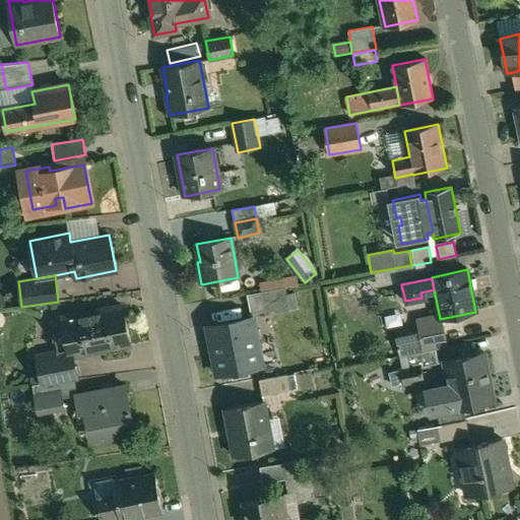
[(284,287),(251,294),(255,317),(289,311),(297,309),(294,294),(286,295),(284,287)]
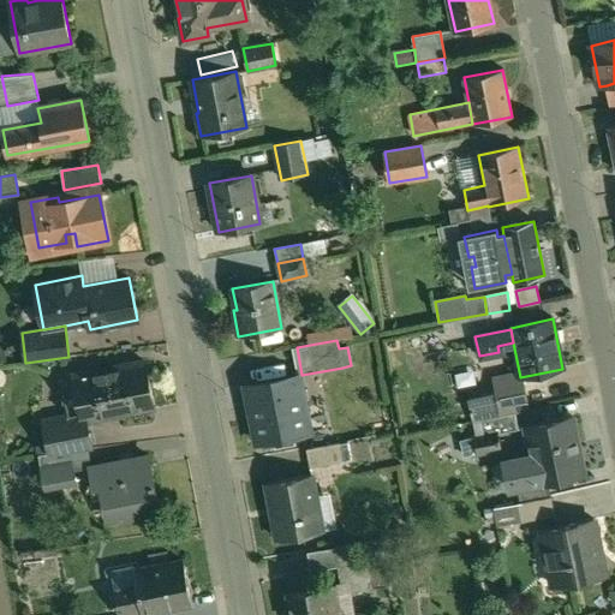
[(145,363),(95,372),(95,371),(73,375),(81,413),(83,422),(103,417),(103,416),(154,406),(145,363)]
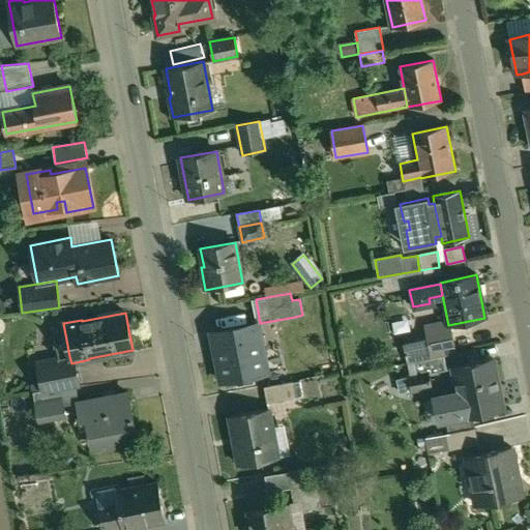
[(256,323),(213,331),(223,382),(260,375),(257,355),(262,354),(256,323)]
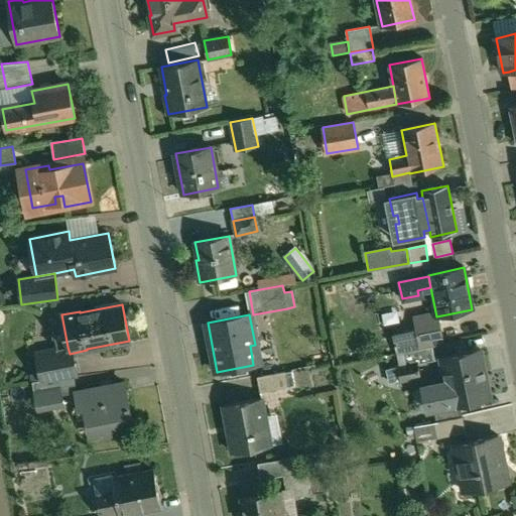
[(439,326),(416,331),(418,343),(396,347),(398,355),(432,348),(443,346),(439,326)]
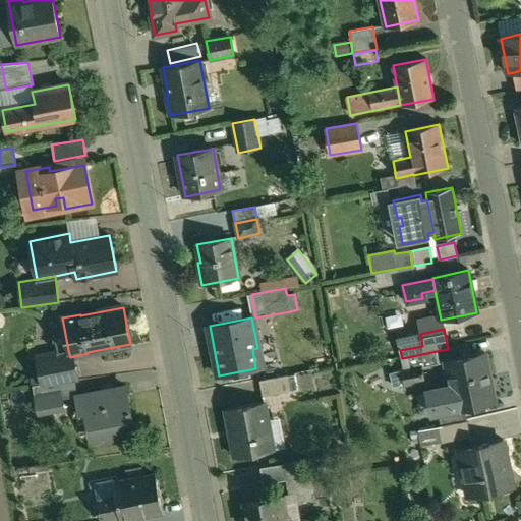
[(68,350),(37,356),(40,375),(72,369),(70,357),(68,350)]
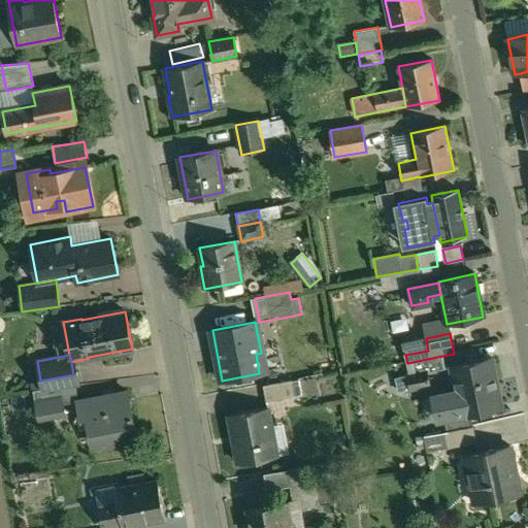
[(442,356),(413,362),(415,374),(427,372),(427,373),(446,369),(442,356)]
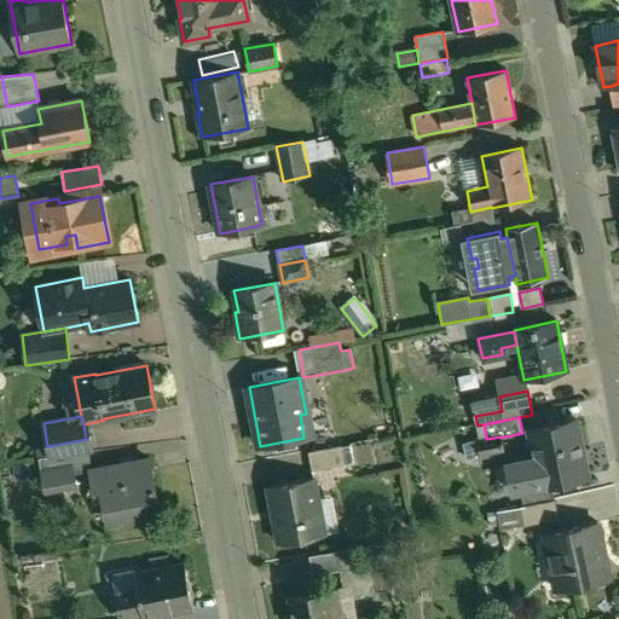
[(576,421),(528,431),(534,460),(507,466),(512,493),(520,491),(551,485),(588,478),(576,421)]
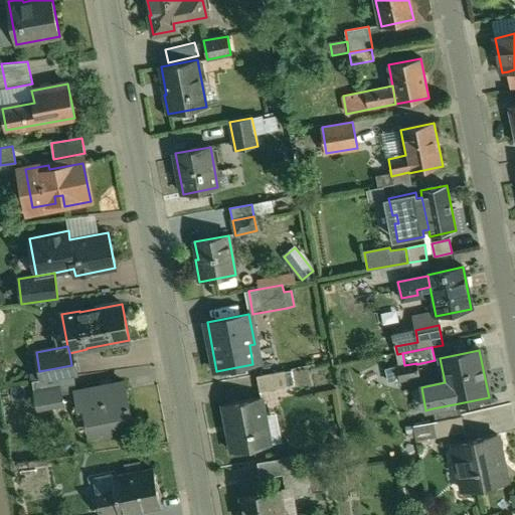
[(404,365),(396,367),(399,380),(419,376),(416,364),(416,363),(404,365)]
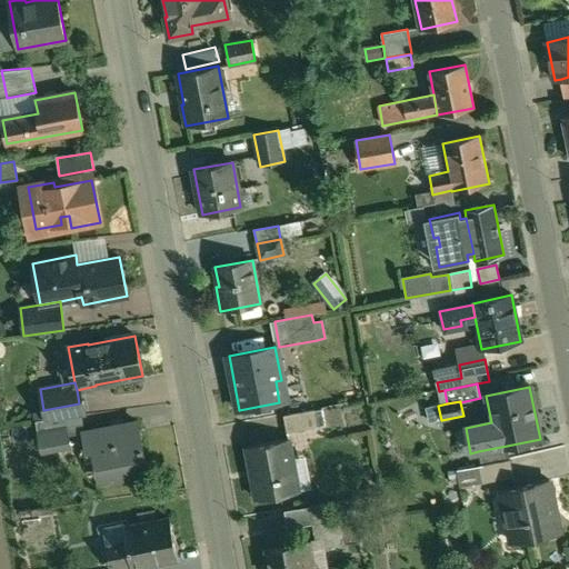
[(79,403),(43,410),(46,420),(65,418),(81,416),(79,403)]
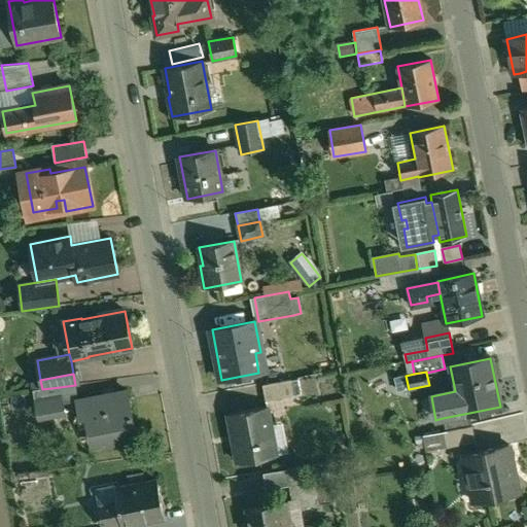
[(290,380),(262,385),(266,401),(293,395),(290,380)]
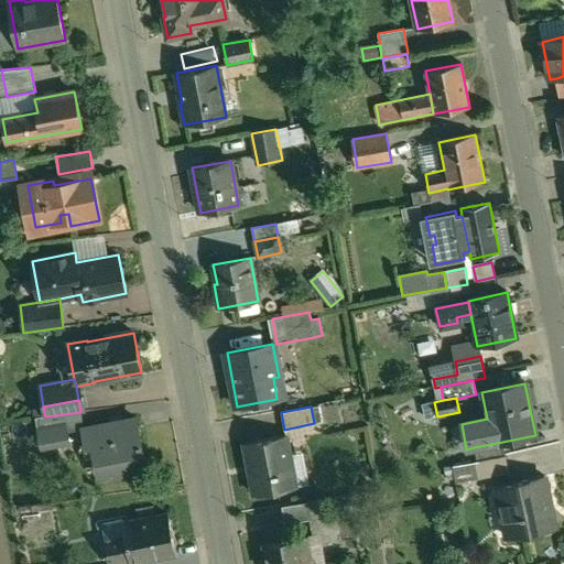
[(45,416),(35,418),(41,448),(69,443),(64,414),(45,416)]
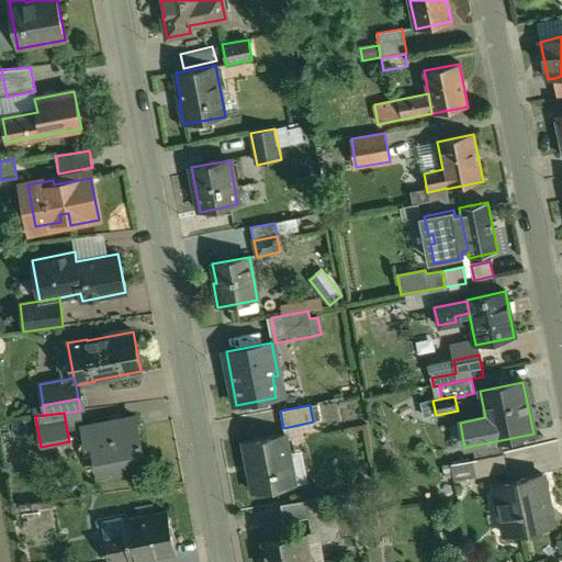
[(136,416),(82,427),(86,445),(91,444),(96,463),(111,460),(114,475),(146,470),(136,416)]
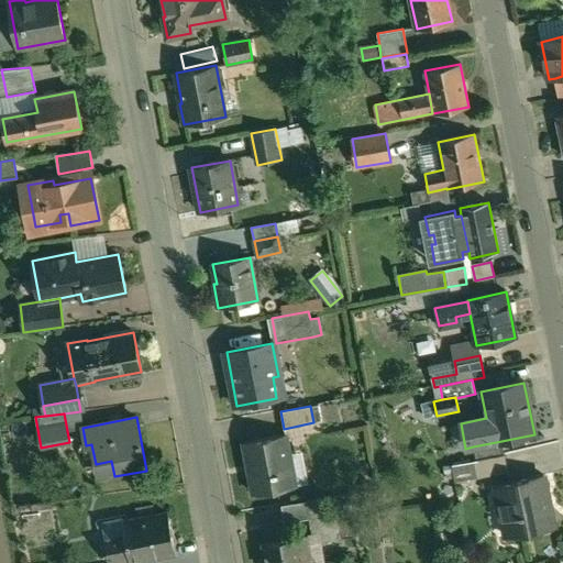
[(286,434),(244,442),(244,443),(246,443),(253,473),(250,474),(254,494),(295,486),(286,434)]
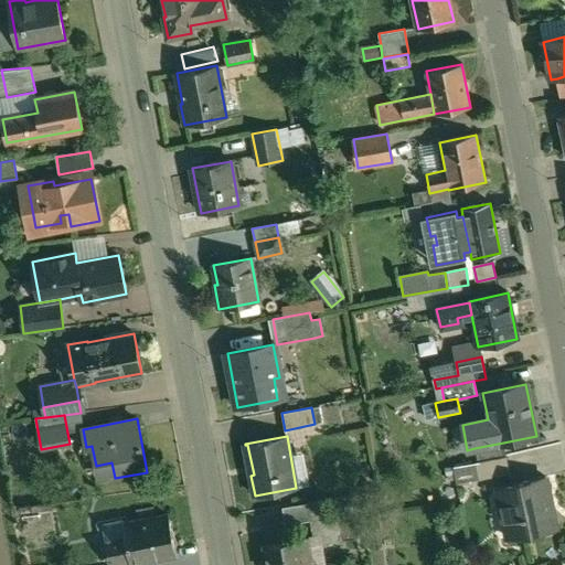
[(503,443),(475,448),(477,462),(505,457),(503,443)]
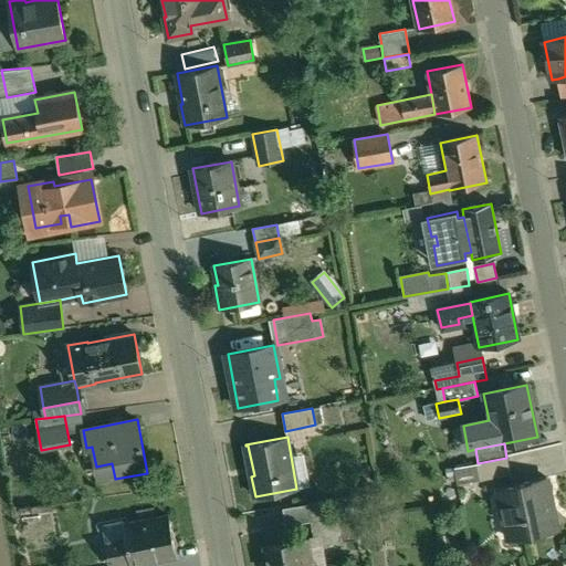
[(478,463),(475,464),(479,481),(511,475),(506,458),(478,463)]
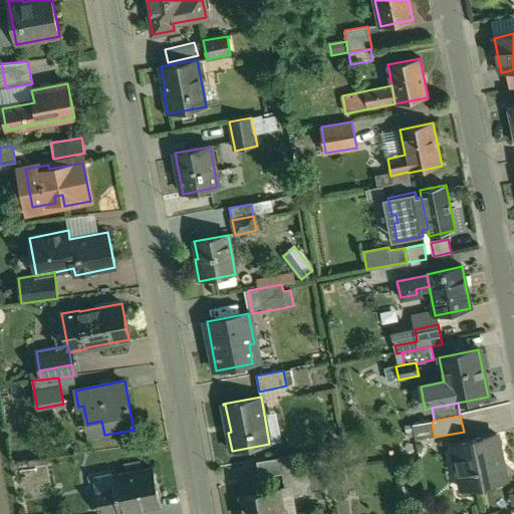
[(496,434),(453,443),(458,467),(461,466),(466,489),(462,489),(463,491),(505,482),(496,434)]
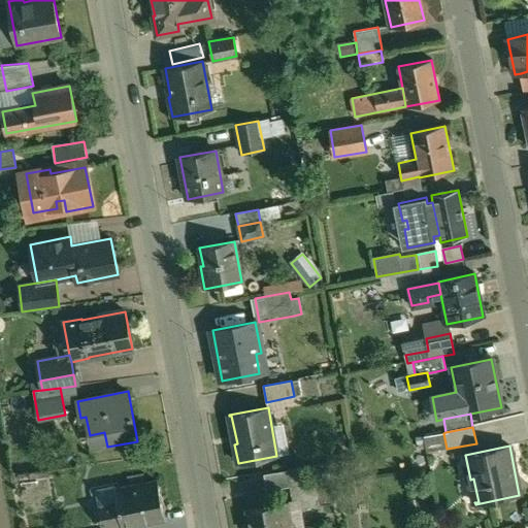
[(288,470),(264,474),(266,491),(291,487),(288,470)]
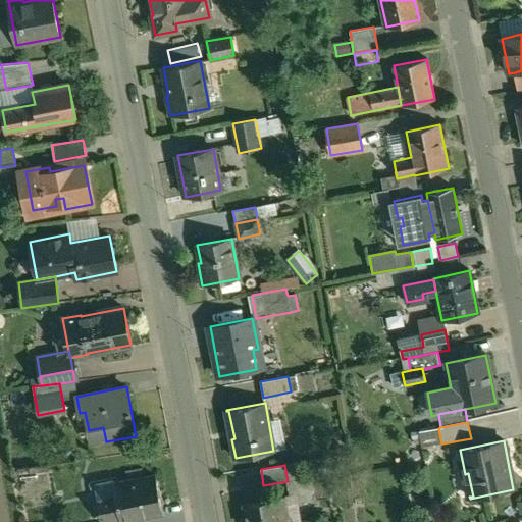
[(155,475),(115,483),(113,478),(90,482),(97,521),(121,517),(122,520),(162,512),(155,475)]
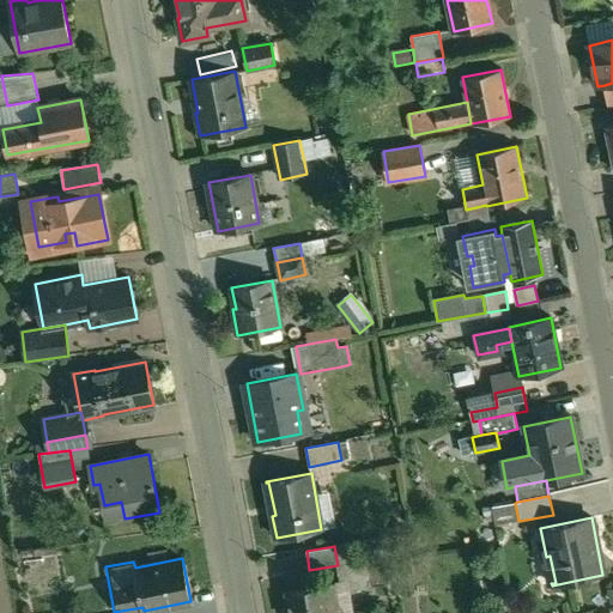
[(305,574),(285,577),(287,590),(286,590),(290,612),(339,612),(335,589),(327,590),(326,583),(308,587),(305,574)]
